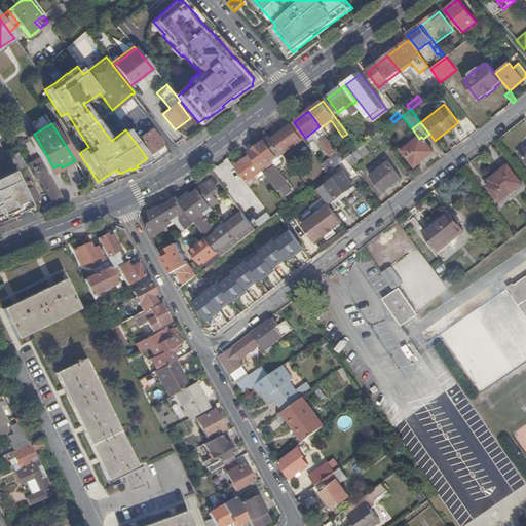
[(292,123),(271,139),(283,154),(303,139),(292,123)]
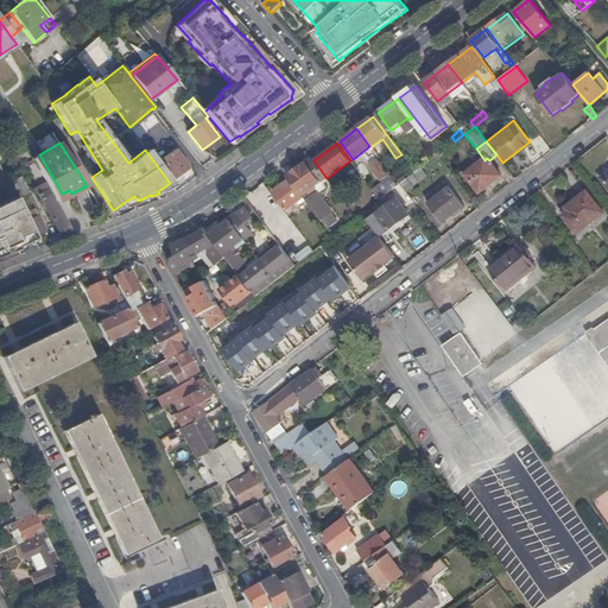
[(157,162),(170,179),(189,166),(176,149),(157,162)]
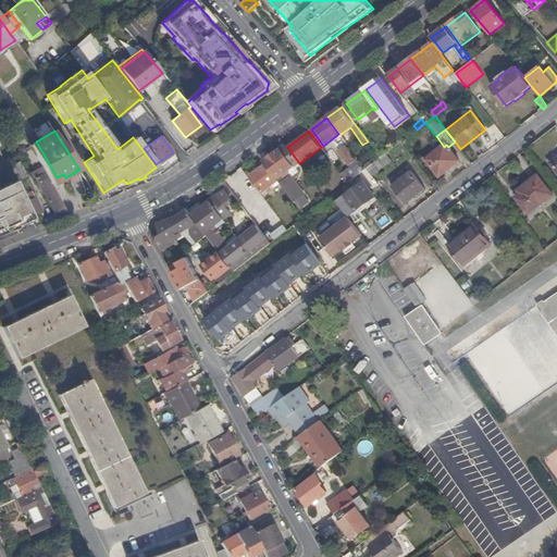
[(28,145),(49,181),(51,185),(59,182),(57,177),(36,141),(28,145)]
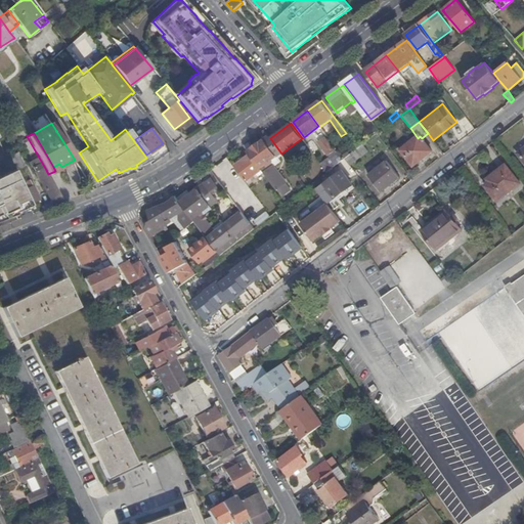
[(420,136),(418,138),(401,150),(413,167),(433,153),(422,138),(420,136)]
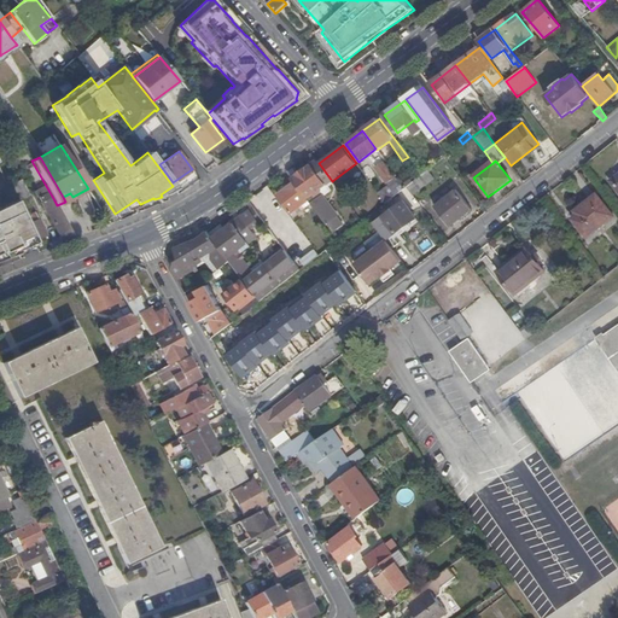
[(389,182),(395,178),(383,162),(377,167),(389,182)]
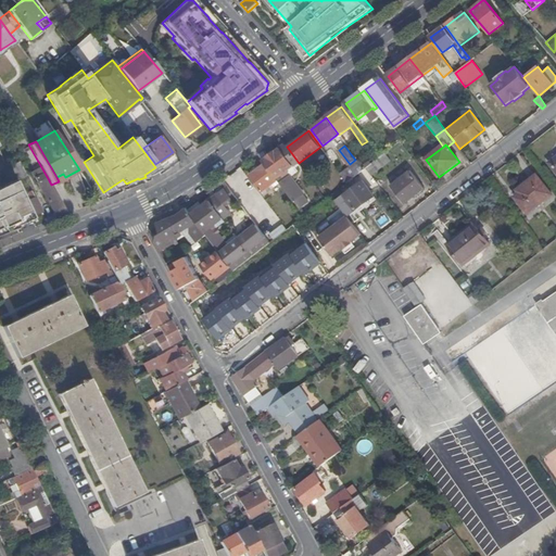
[(281,149),(264,162),(266,164),(276,178),(294,165),(281,149)]
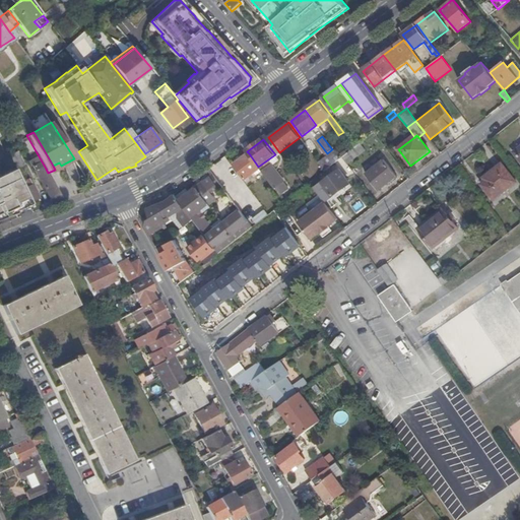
[(161,142),(145,153),(148,156),(164,145),(161,142)]
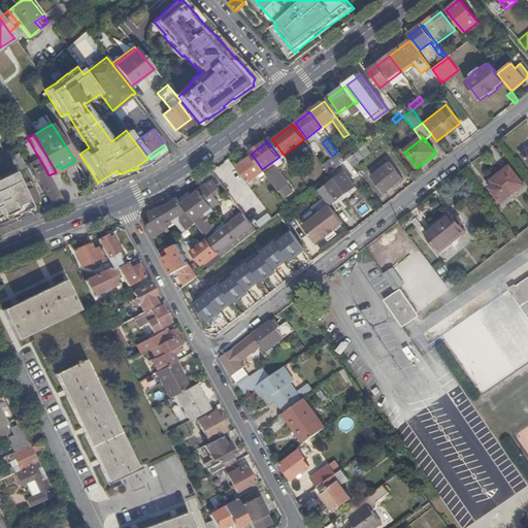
[(354,166),(368,155),(364,149),(350,160),(354,166)]
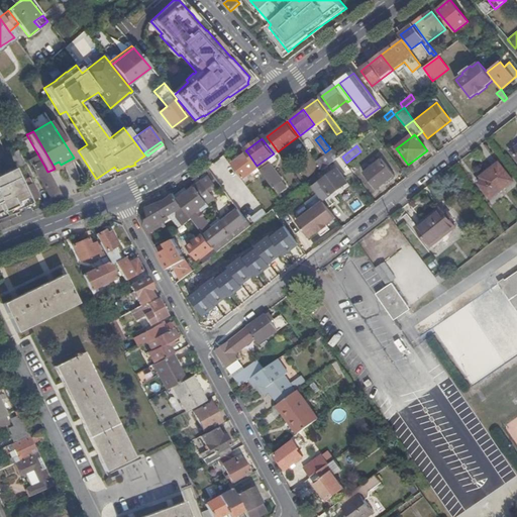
[(323,170),(339,158),(333,149),(317,163),(323,170)]
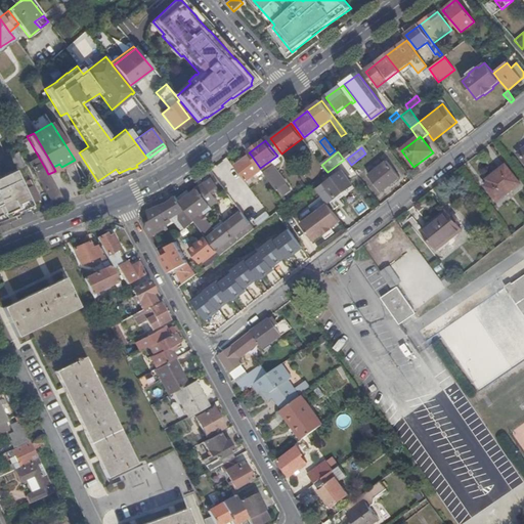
[(260,168),(251,155),(236,166),(248,181),(260,172),(261,174),(263,172),(260,168)]
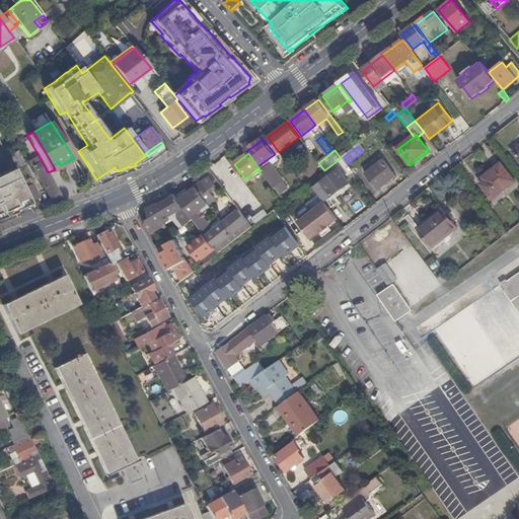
[(24,173),(30,170),(24,159),(18,161),(24,173)]
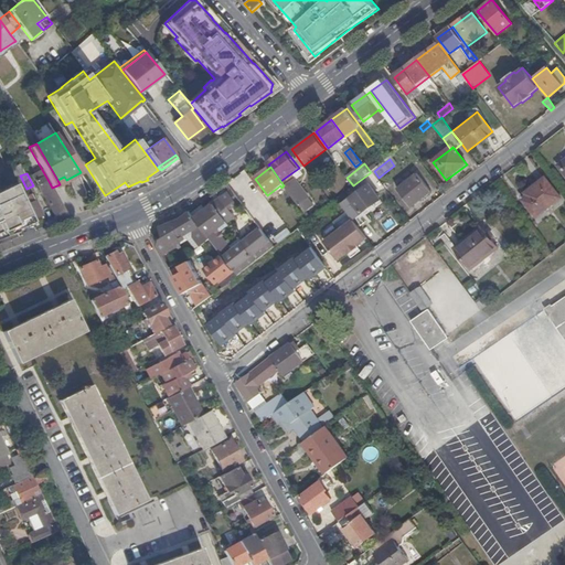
[(412,208),(430,192),(417,174),(397,190),(412,208)]
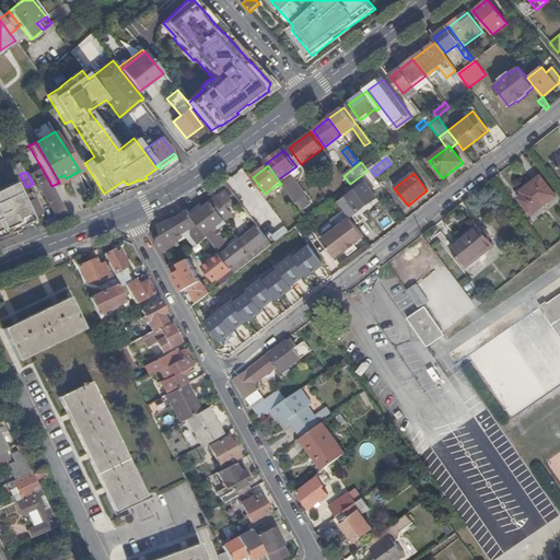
[(281,184),(295,203),(304,196),(290,177),(281,184)]
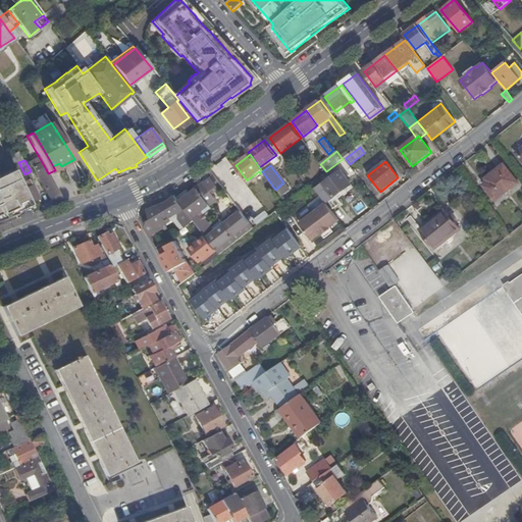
[(492,178),(483,186),(496,201),(518,184),(504,165),(490,175),(492,178)]
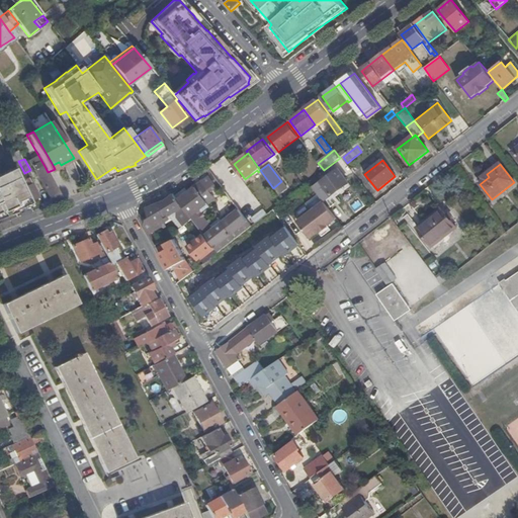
[(36,173),(54,202),(63,199),(48,172),(46,168),(36,173)]
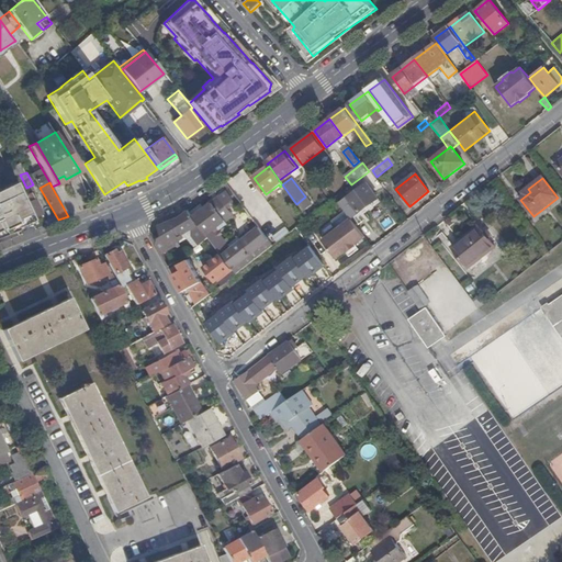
[(368,183),(348,198),(356,208),(359,212),(379,199),(368,183)]
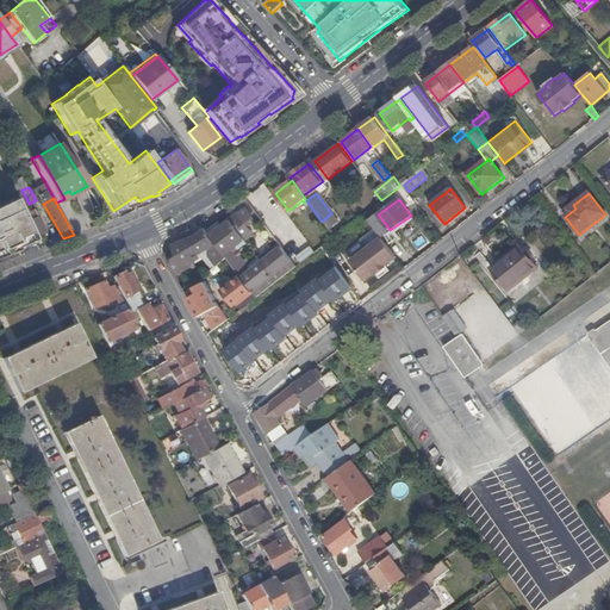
[(0,256),(2,256),(2,257),(18,250),(18,248),(36,240),(17,201),(2,209),(2,207),(0,207),(0,256)]
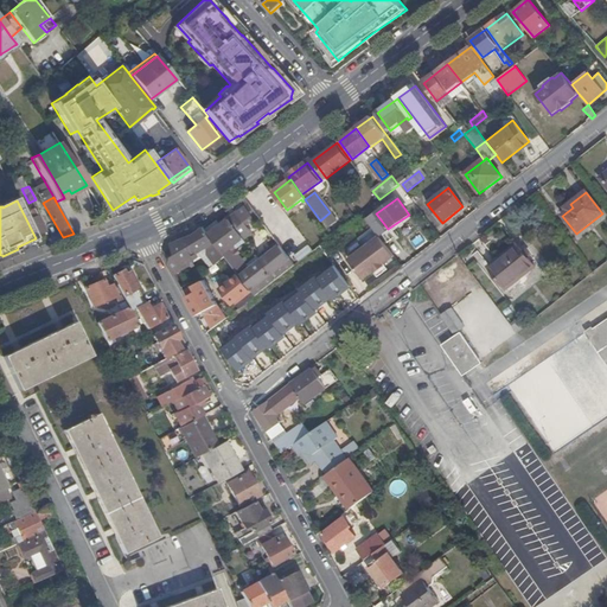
[(250,204),(238,213),(253,232),(264,223),(250,204)]
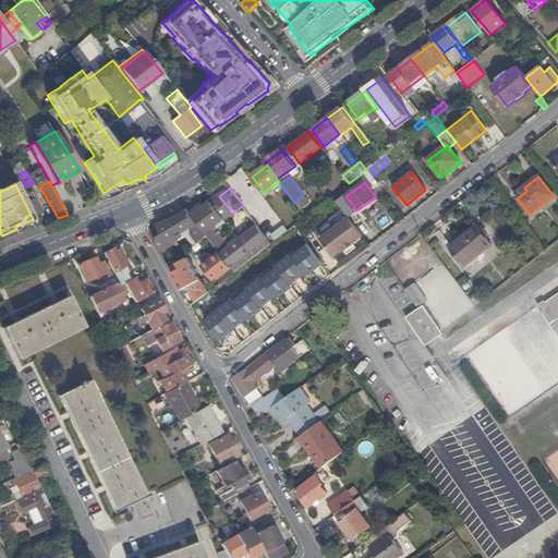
[(514,195),(517,198),(526,191),(524,187),(514,195)]
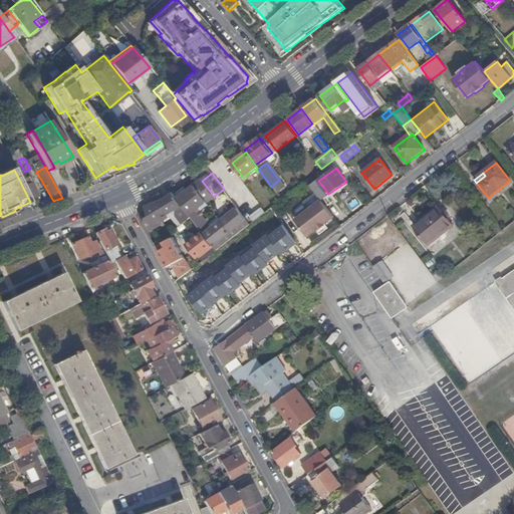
[(314,175),(307,181),(310,185),(317,179),(314,175)]
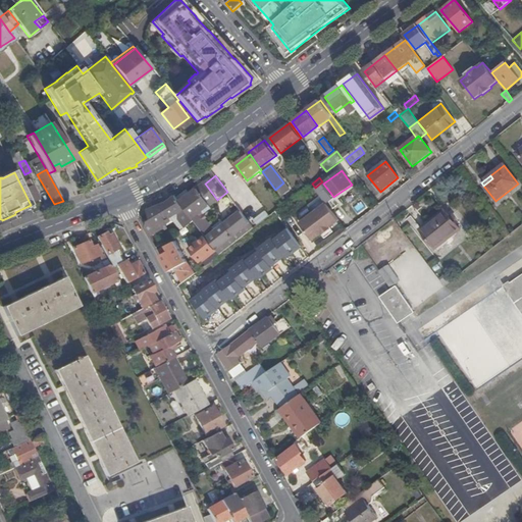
[(30,203),(39,199),(30,179),(23,181),(27,188),(23,189),(30,203)]
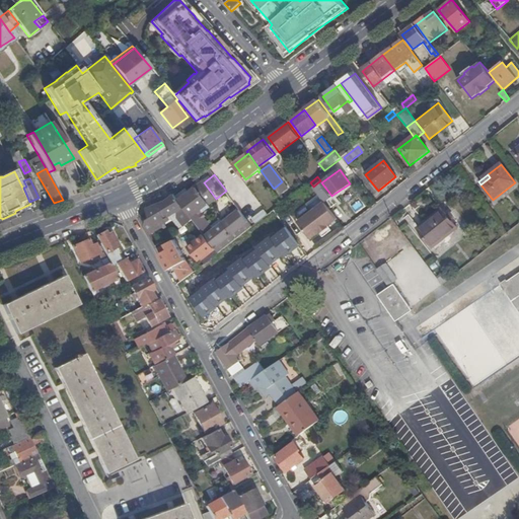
[(320,180),(313,187),(321,198),(328,192),(321,182),(320,180)]
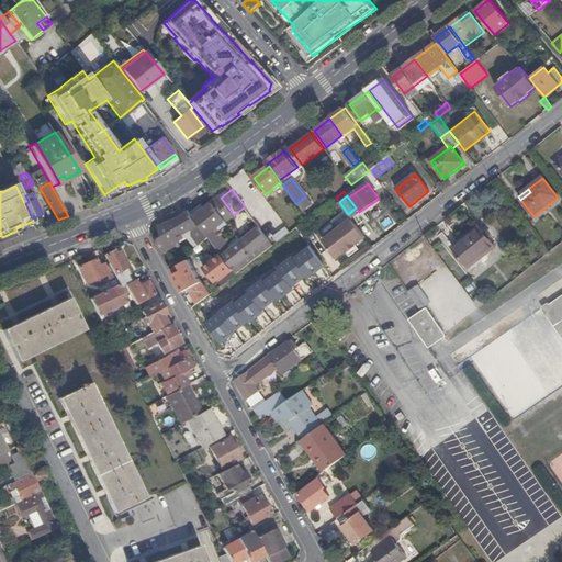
[(221,198),(194,217),(210,238),(220,250),(222,255),(234,270),(237,274),(273,246),(260,228),(227,254),(223,247),(226,245),(215,229),(234,215),(221,198)]
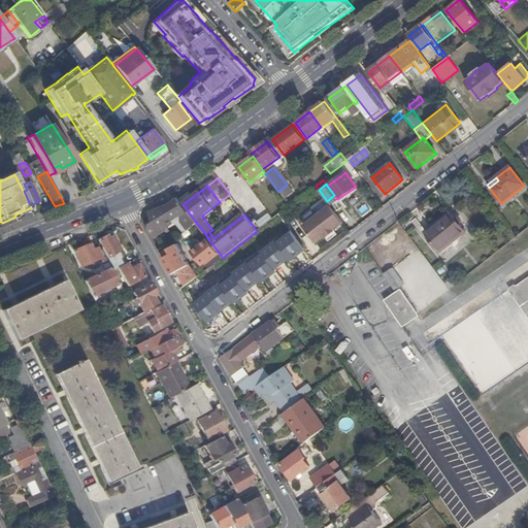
[(169,204),(150,211),(154,223),(152,224),(149,231),(153,238),(167,230),(165,225),(182,216),(191,228),(192,227),(197,224),(183,204),(177,198),(169,204)]
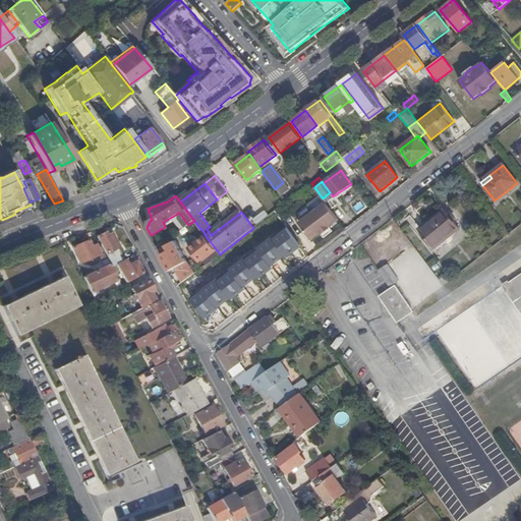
[(330,226),(338,219),(325,201),(313,211),(310,211),(302,217),(301,219),(299,221),(312,238),(321,232),(330,226)]
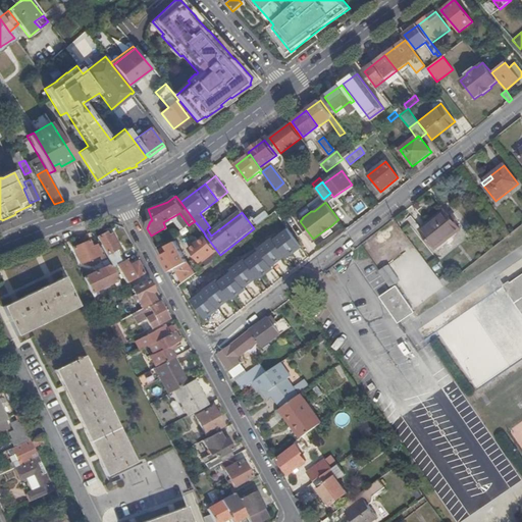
[(265,210),(253,219),(257,224),(268,215),(265,210)]
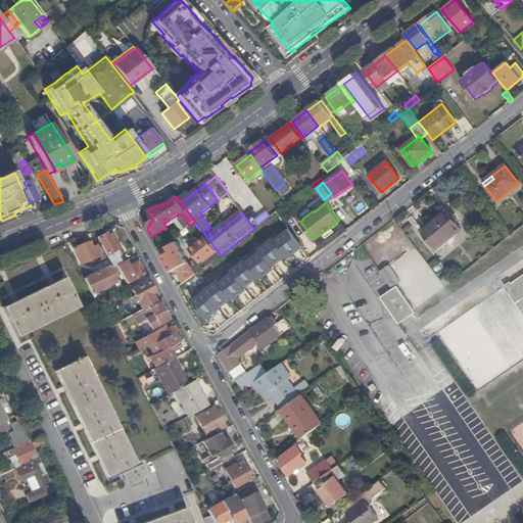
[(277,211),(271,216),(277,224),(282,220),(277,211)]
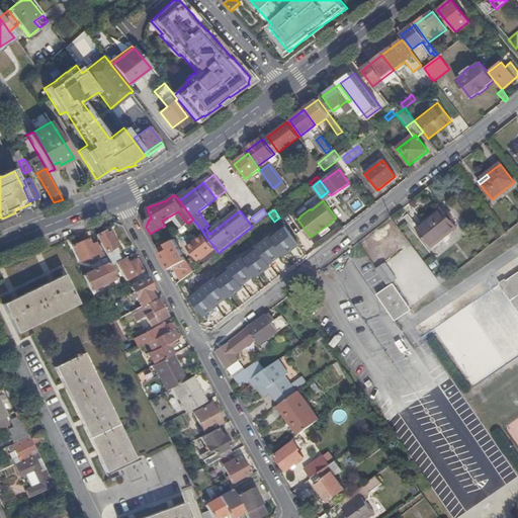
[(455,227),(441,209),(417,229),(431,246),(455,227)]
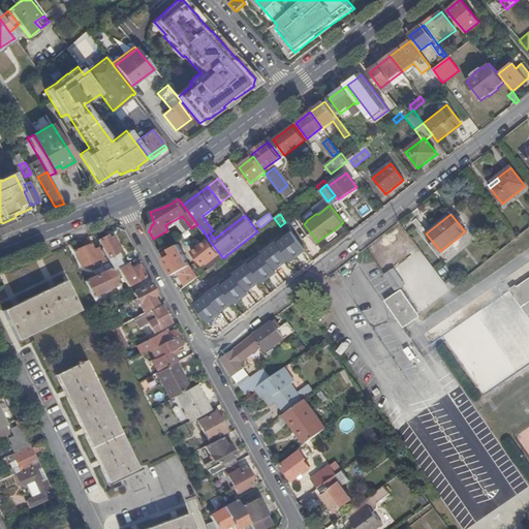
[(335,229),(325,236),(330,241),(338,234),(335,229)]
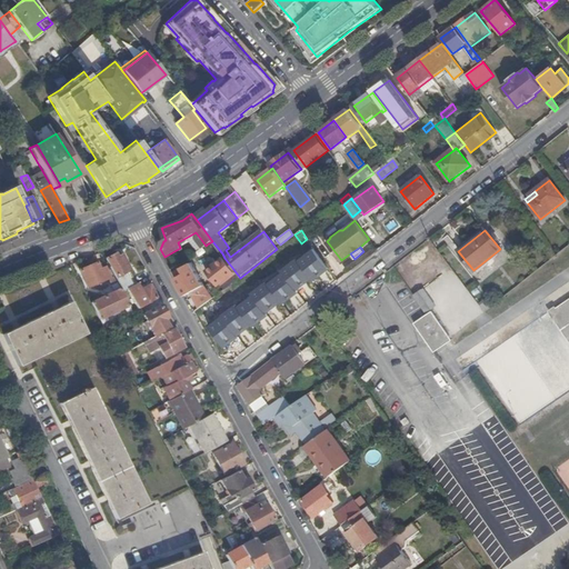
[(122,290),(127,289),(137,283),(121,255),(117,257),(115,252),(106,258),(122,290)]
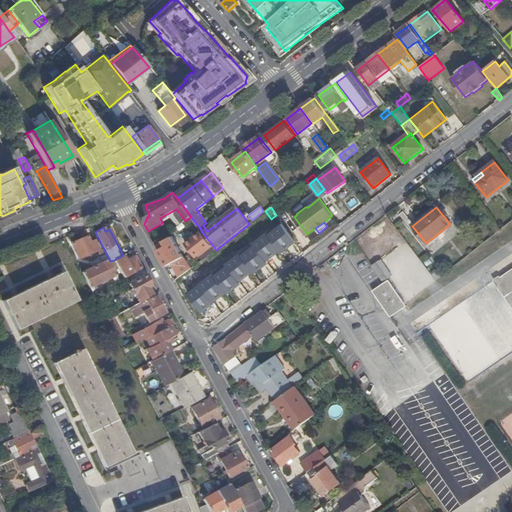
[(197,258),(213,246),(202,232),(186,244),(197,258)]
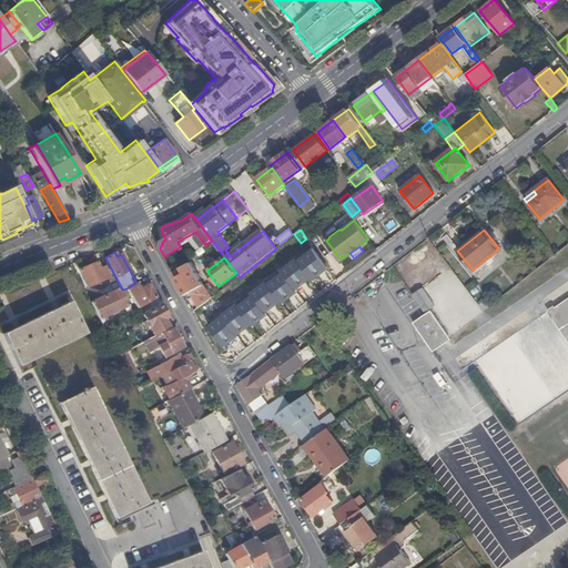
[(97,262),(79,270),(87,287),(110,276),(105,266),(100,269),(97,262)]
